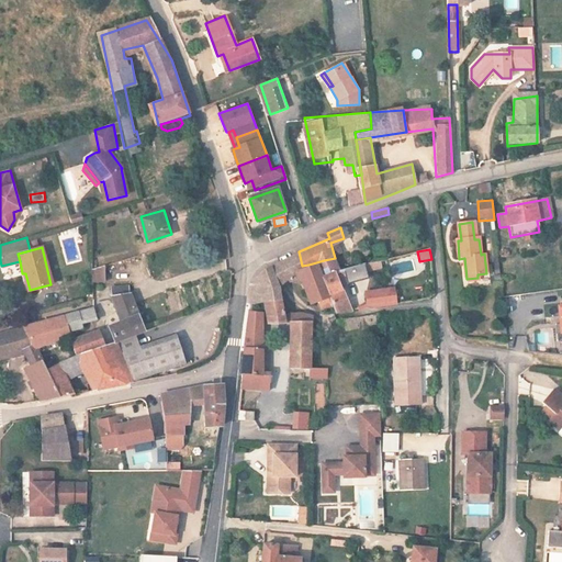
[(302,266),(299,251),(277,260),(257,270),(253,288),(261,288),(263,301),(265,313),(266,328),(285,326),(283,272),(302,266)]
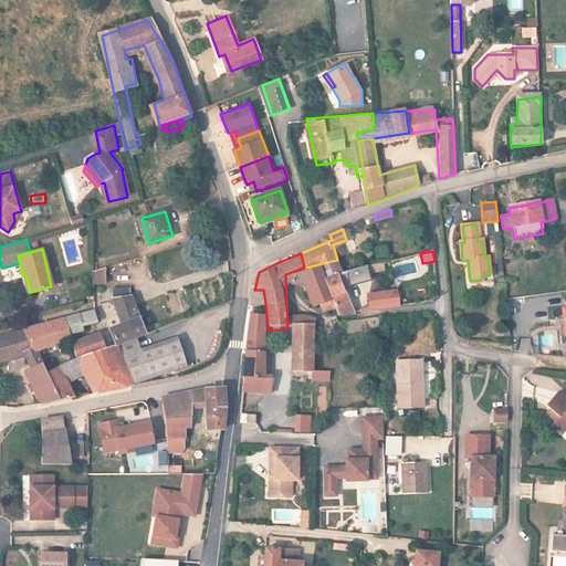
[(357,257),(338,261),(344,273),(365,268),(357,257)]
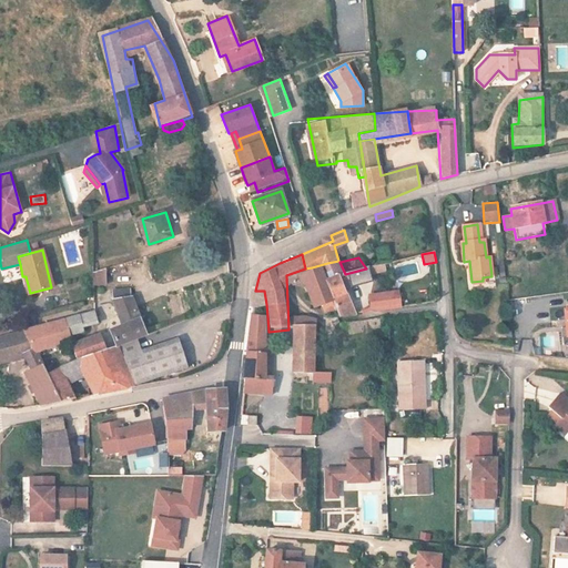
[(345,274),(340,262),(338,261),(327,263),(340,311),(353,310),(346,286),(372,279),(369,273),(383,269),(383,263),(366,269),(345,274)]
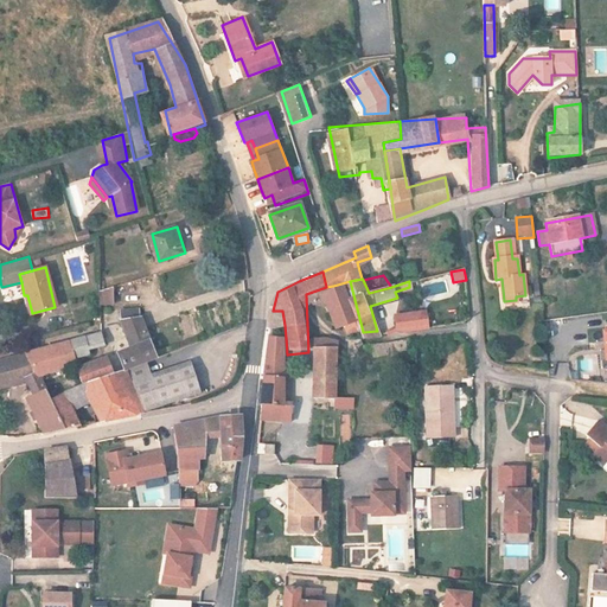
[(363,332),(350,281),(333,286),(347,333),(363,332)]
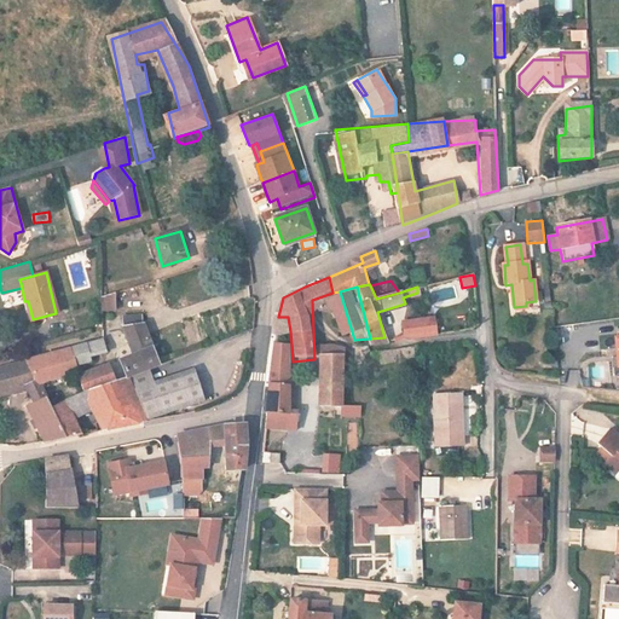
[(117,307),(117,290),(104,294),(104,307),(117,307)]
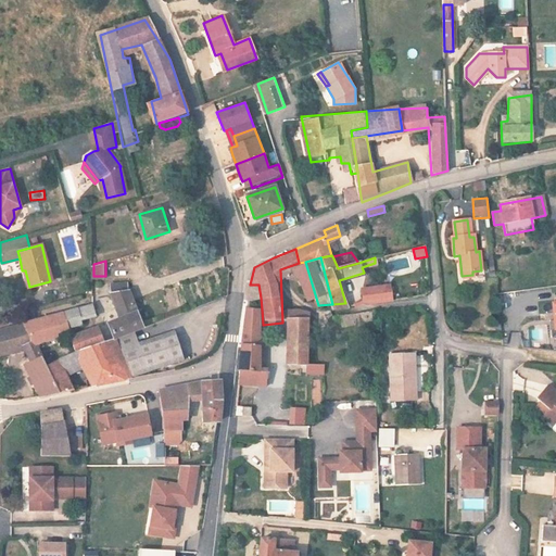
[(457,294),(455,280),(443,282),(445,295),(457,294)]
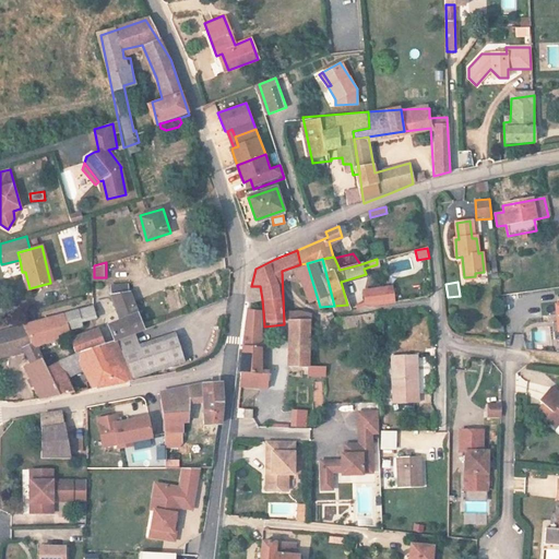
[(140,332),(126,295),(126,287),(107,286),(109,295),(120,320),(107,324),(115,341),(134,334),(140,332)]
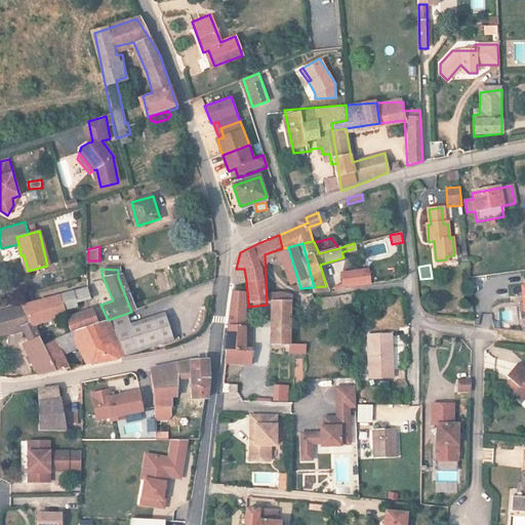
[(233,282),(246,281),(244,269),(236,269),(233,282)]
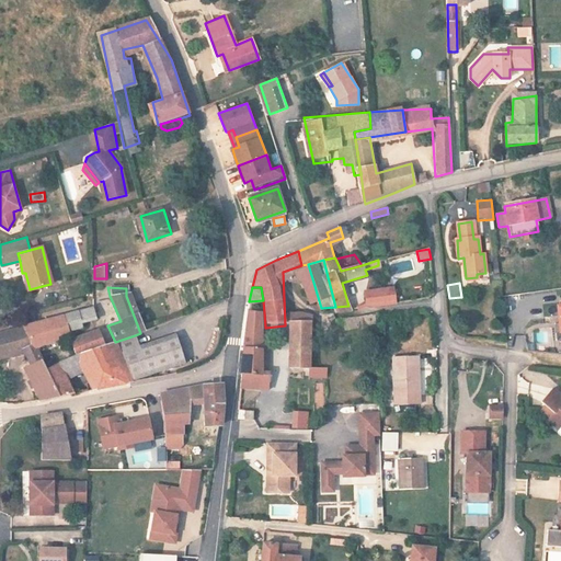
[(368,306),(392,304),(390,287),(367,292),(368,306)]
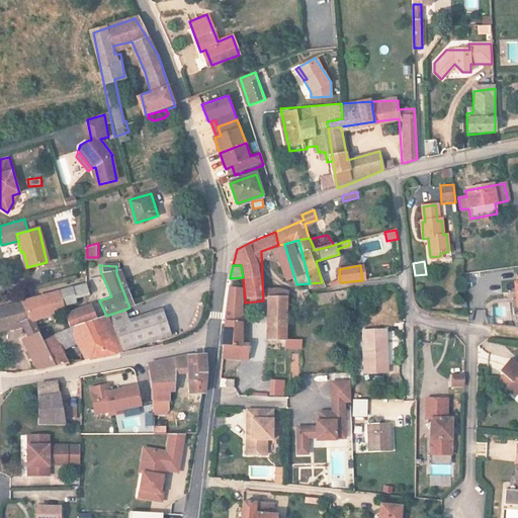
[(58,290),(62,301),(88,294),(85,284),(58,290)]
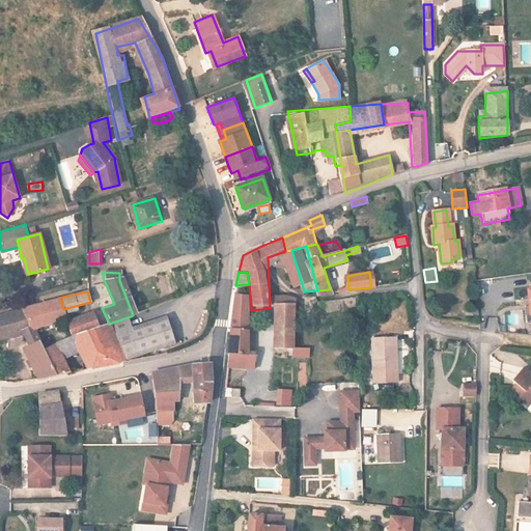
[(63,309),(59,298),(44,302),(25,308),(35,329),(65,314),(63,309)]
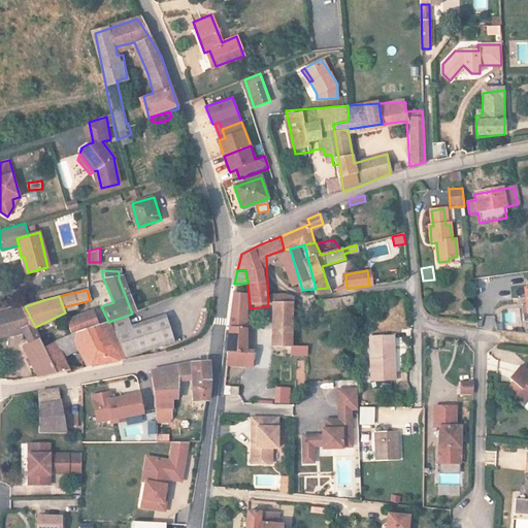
[(356,307),(356,297),(338,299),(340,309),(356,307)]
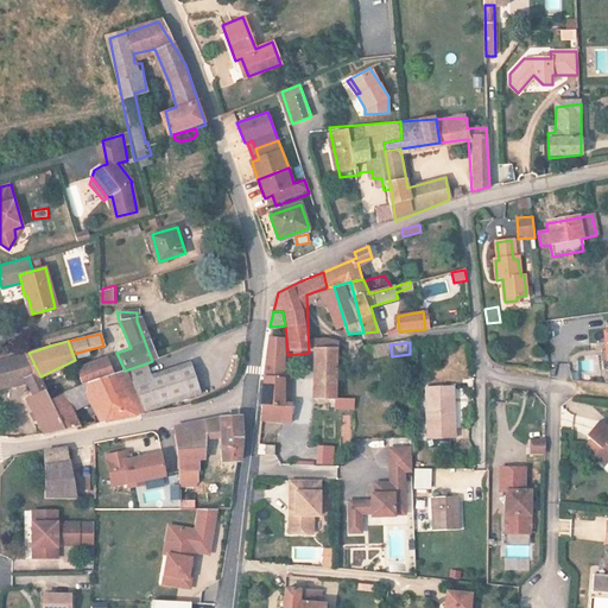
[(289,412),(287,344),(276,343),(267,405),(265,429),(296,429),(296,412),(289,412)]
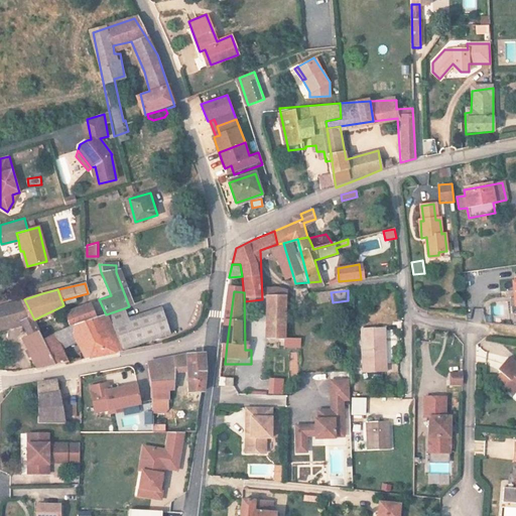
[(54,366),(42,338),(38,329),(34,319),(24,299),(0,306),(0,328),(22,324),(27,336),(22,340),(37,369),(54,366)]
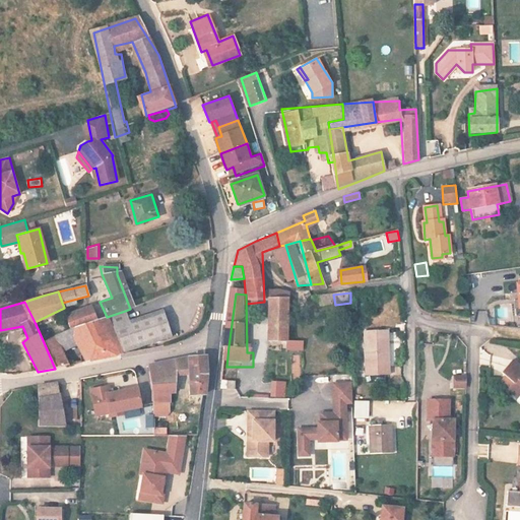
[(297,303),(273,307),(272,349),(295,347),(297,303)]
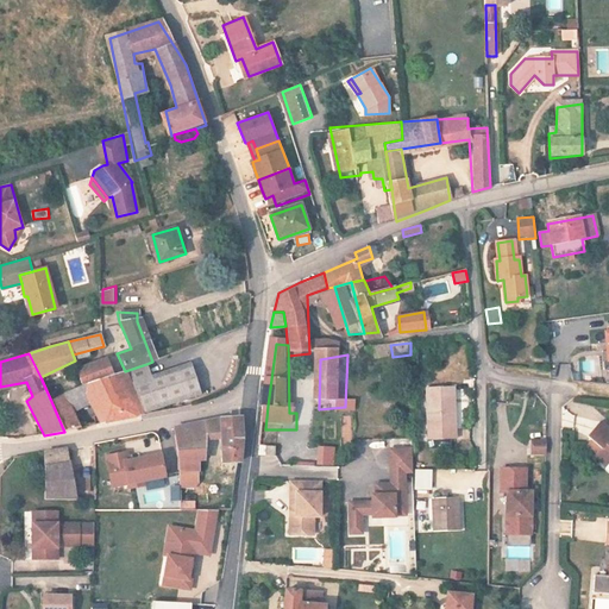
[(112,375),(105,356),(75,364),(82,384),(112,375)]
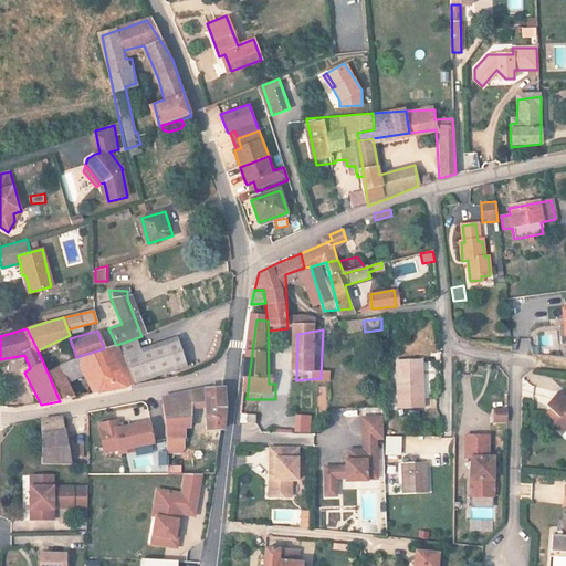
[(178,339),(139,353),(136,338),(116,345),(134,386),(145,383),(189,368),(178,339)]
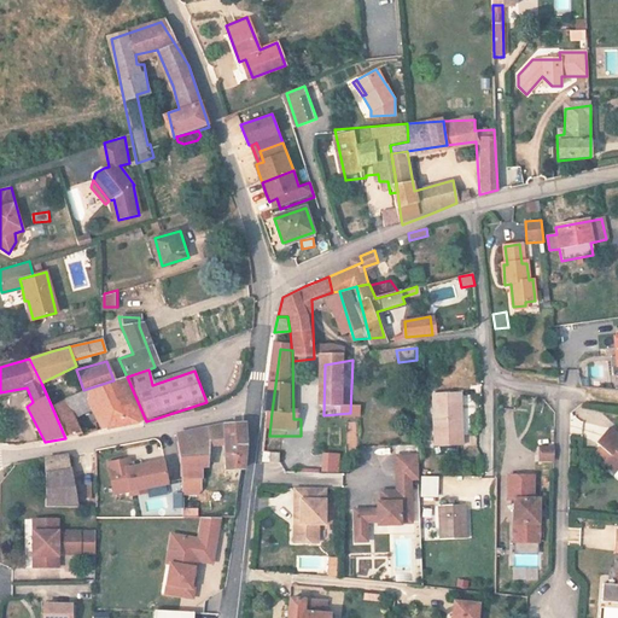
[(69,397),(51,404),(65,438),(83,435),(74,418),(91,412),(104,431),(146,421),(127,377),(114,380),(83,390),(69,397)]
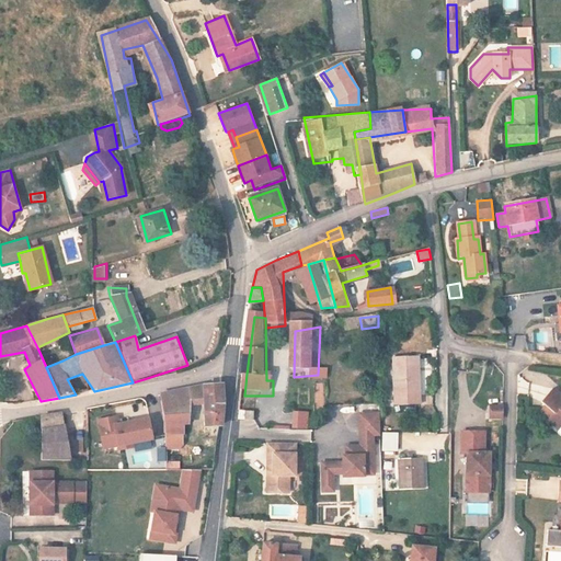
[(60,354),(42,357),(46,367),(63,361),(60,354)]
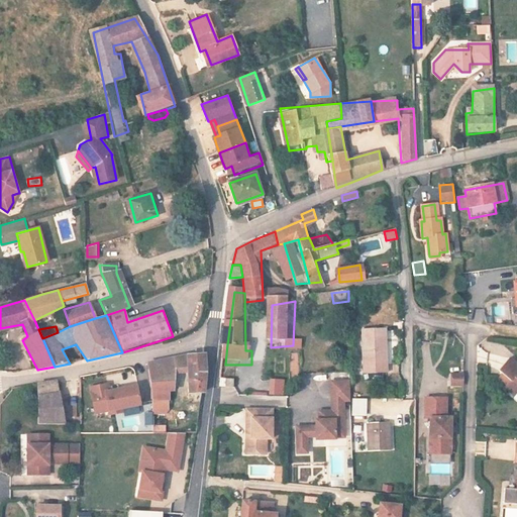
[(388,373),(387,328),(363,329),(364,374),(388,373)]
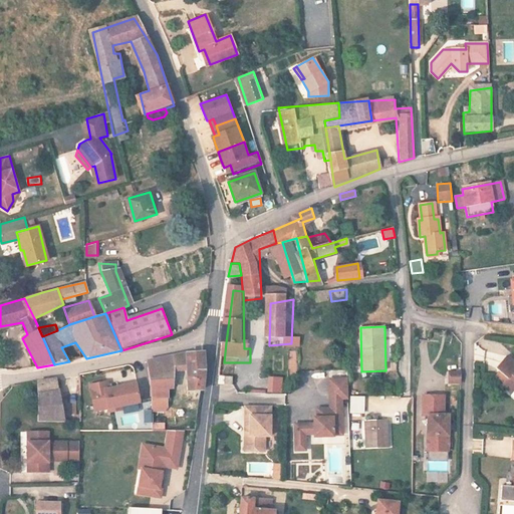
[(188,392),(202,392),(205,378),(204,354),(161,358),(148,360),(152,405),(167,404),(167,372),(189,372),(188,392)]
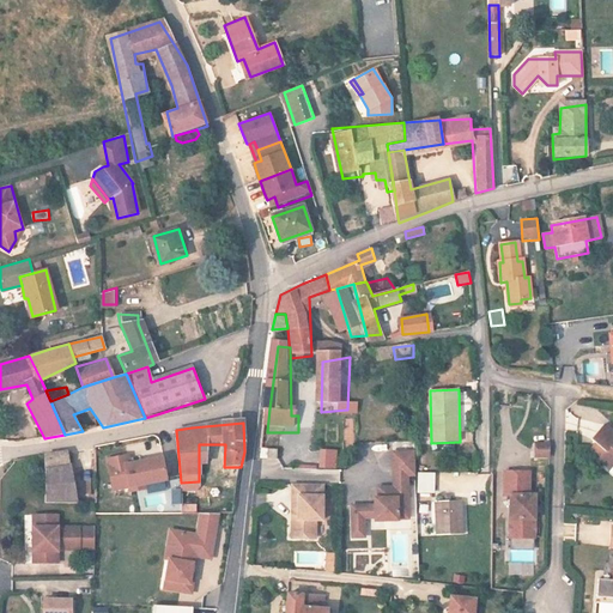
[(596,442),(592,448),(602,457),(600,460),(611,469),(612,467),(612,431),(606,425),(593,439),(596,442)]
